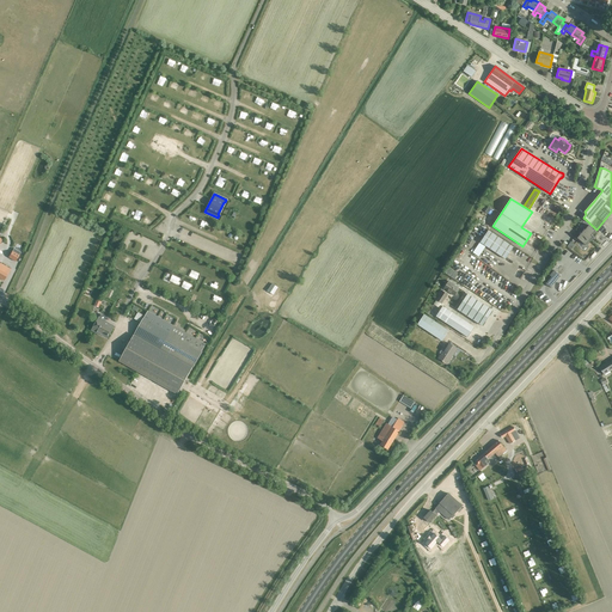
[(585,230),(577,238),(586,245),(593,237),(592,236),(595,231),(588,225),(585,230)]
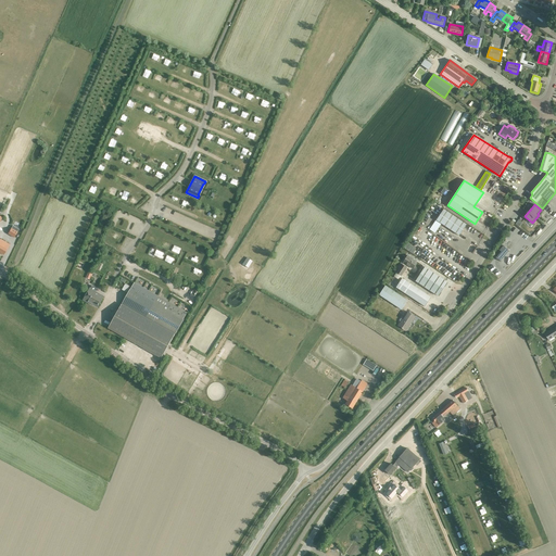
[(466,225),(443,209),(436,220),(458,236),(466,225)]
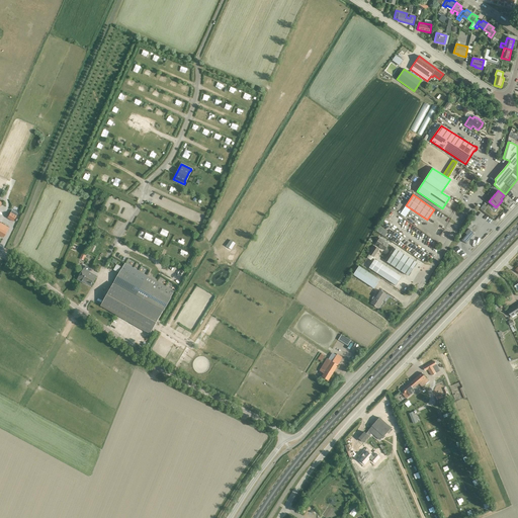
[(11,210),(7,218),(13,222),(17,213),(11,210)]
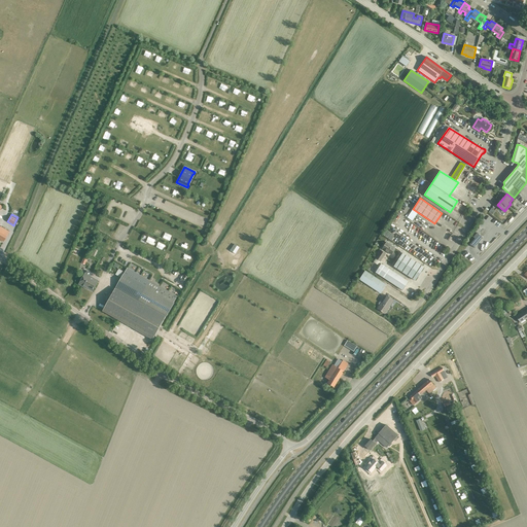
[(0,240),(3,242),(9,233),(0,226),(0,240)]
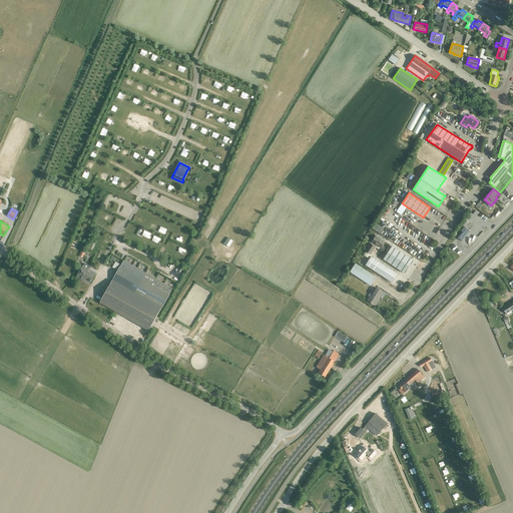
[(372,228),(381,234),(384,229),(375,223),(372,228)]
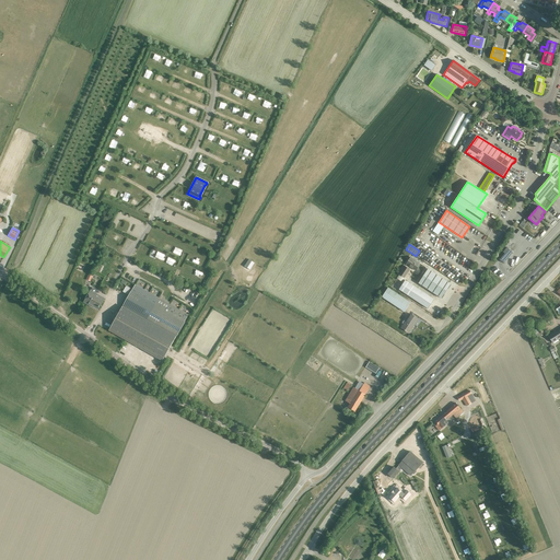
[(506,253),(500,259),(500,260),(502,261),(503,264),(513,253),(511,251),(506,247),(504,251),(506,253)]
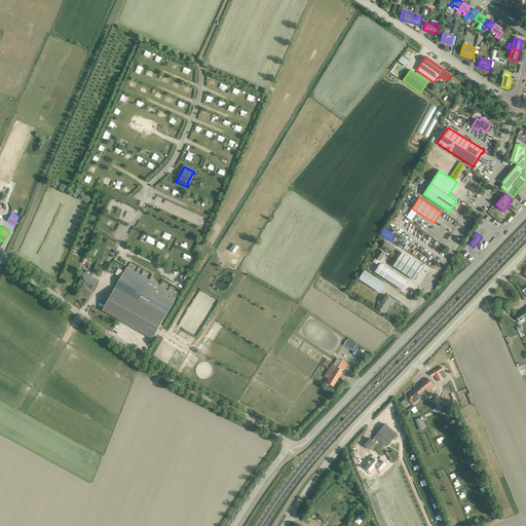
[(381,249),(390,255),(395,248),(385,241),(381,249)]
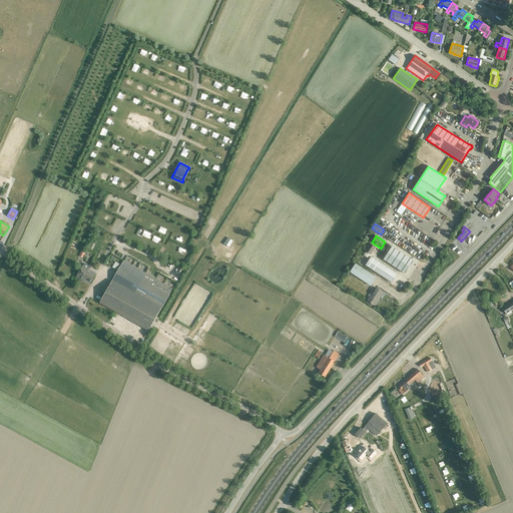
[(233,240),(228,237),(224,243),(229,247),(233,240)]
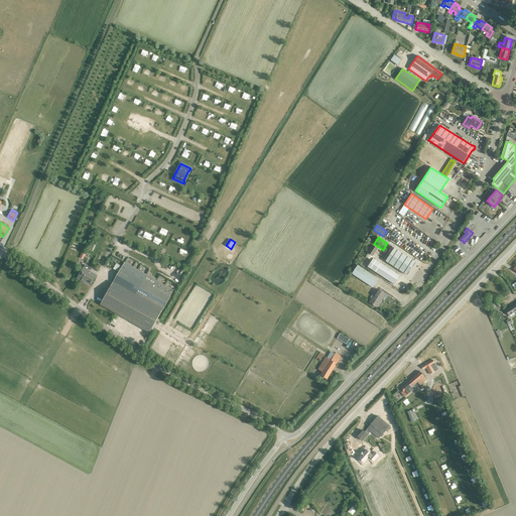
[(373,246),(368,253),(372,256),(377,248),(373,246)]
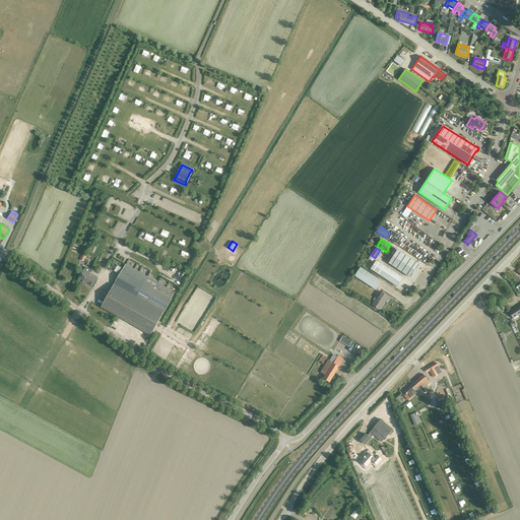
[(397,250),(388,263),(410,276),(418,263),(397,250)]
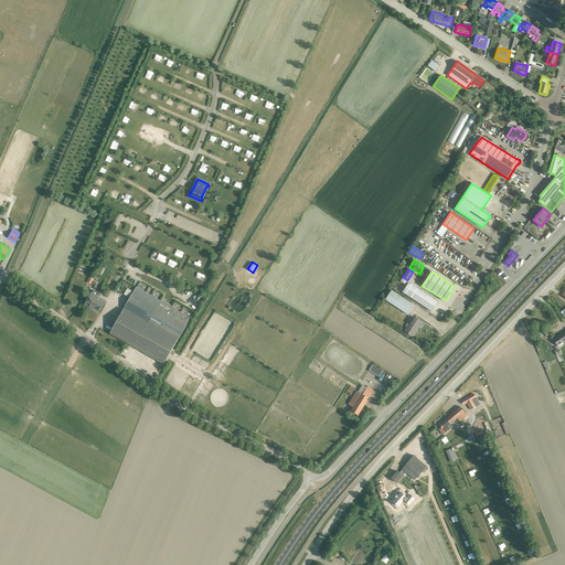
[(433,311),(438,301),(408,283),(403,292),(433,311)]
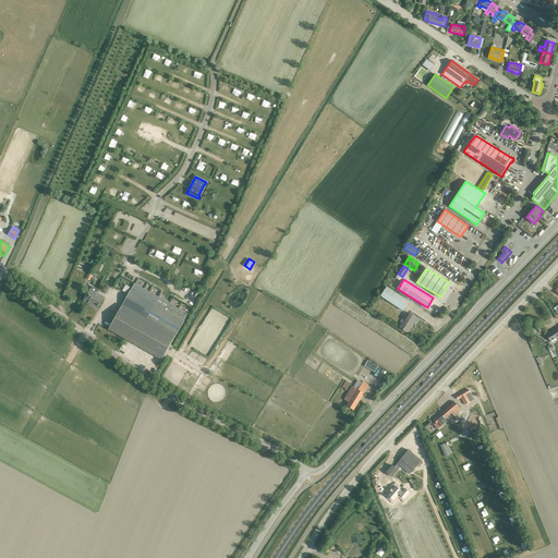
[(134,283),(122,304),(109,329),(162,360),(187,313),(134,283)]
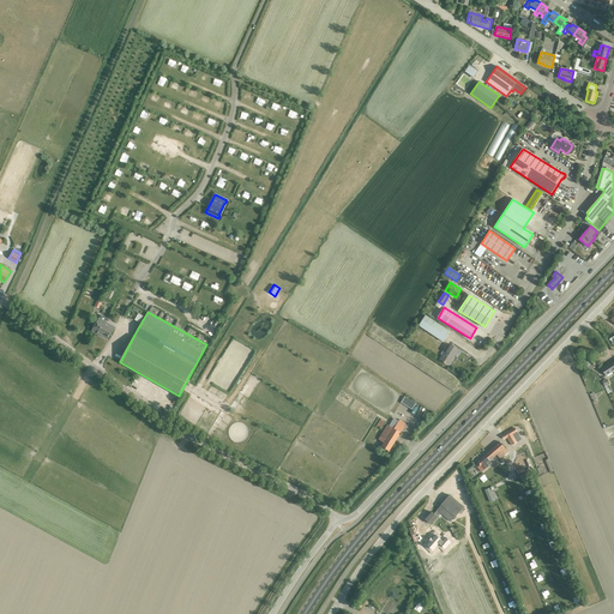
[(444,342),(450,332),(426,317),(420,326),(444,342)]
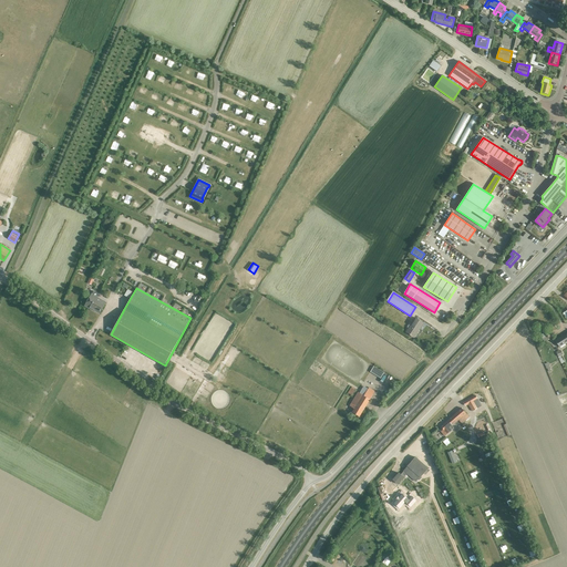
[(100,312),(104,305),(96,300),(98,298),(91,294),(84,306),(91,309),(92,308),(100,312)]
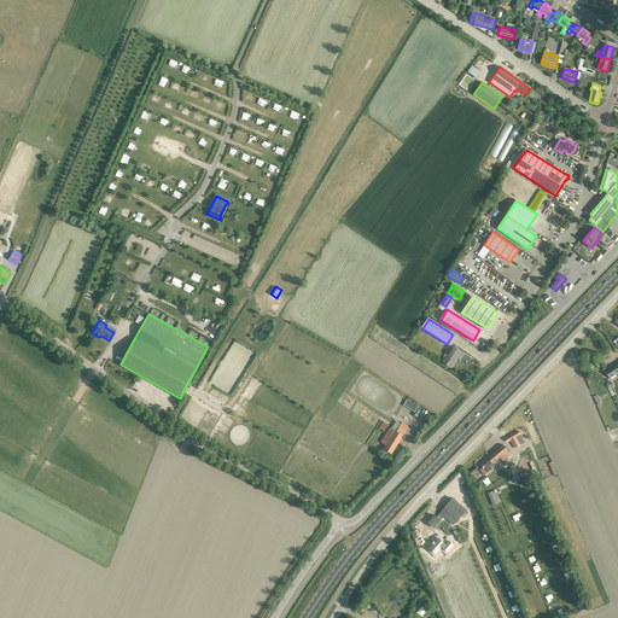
[(450,368),(461,351),(453,347),(443,362),(450,368)]
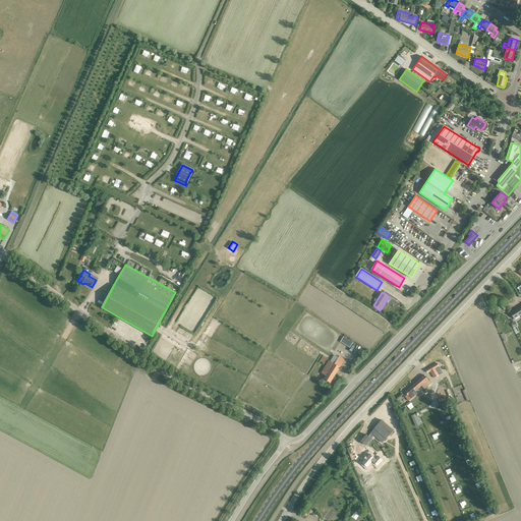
[(513,320),(520,313),(520,306),(510,314),(513,320)]
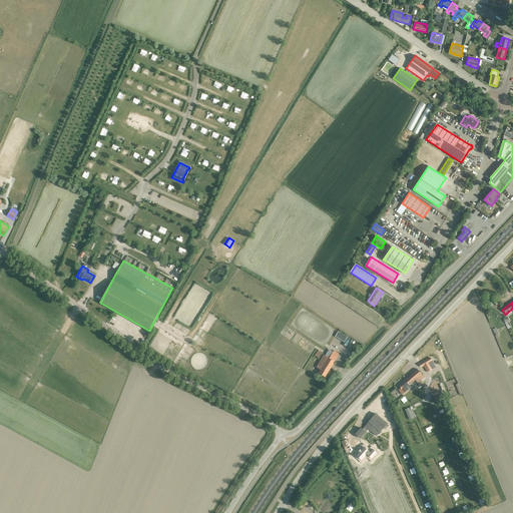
[(325,377),(338,357),(332,353),(329,358),(324,355),(316,367),(321,370),(319,373),(325,377)]
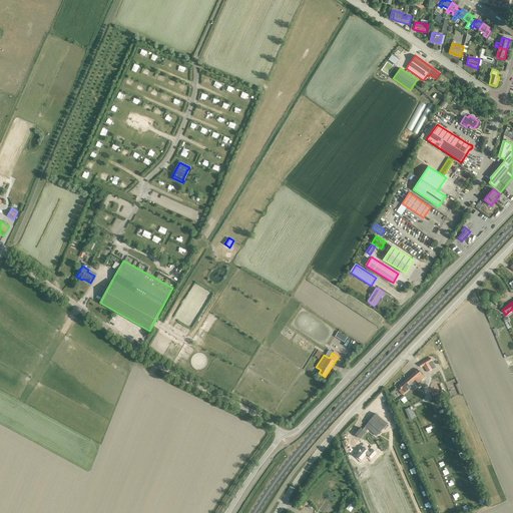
[(428,372),(432,369),(426,360),(419,364),(421,367),(424,366),(428,372)]
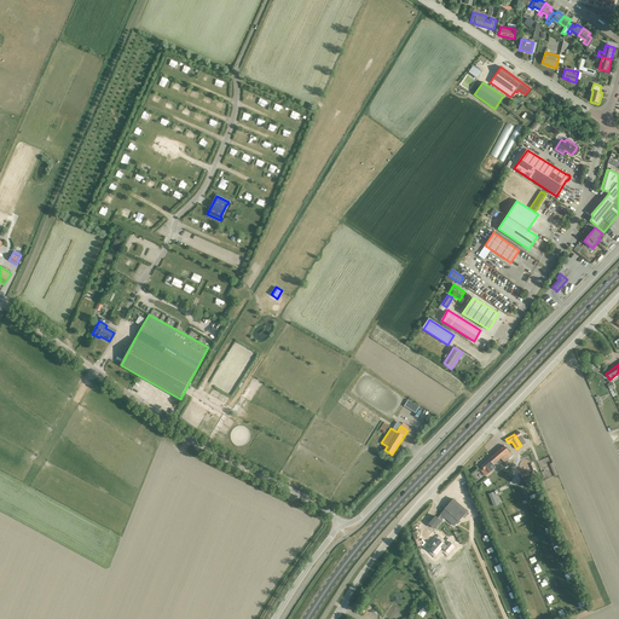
[(481,466),(484,469),(481,472),(485,476),(496,467),(493,464),(501,458),(504,462),(513,456),(504,446),(481,466)]
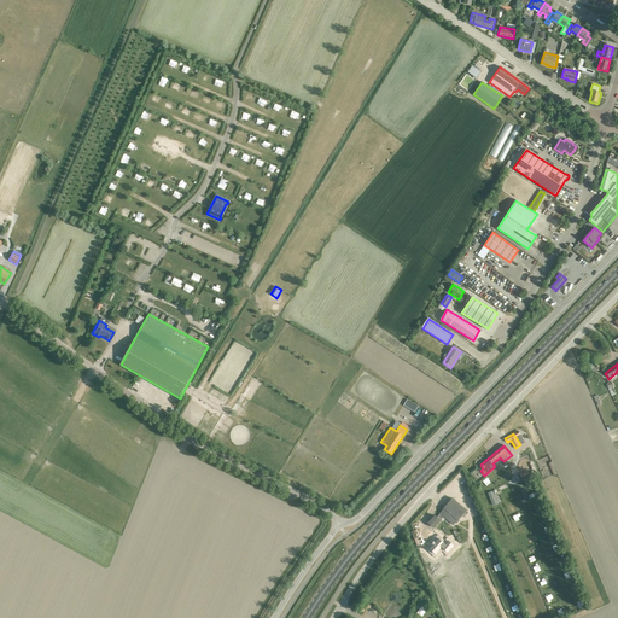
[(488,478),(478,487),(481,490),(491,482),(488,478)]
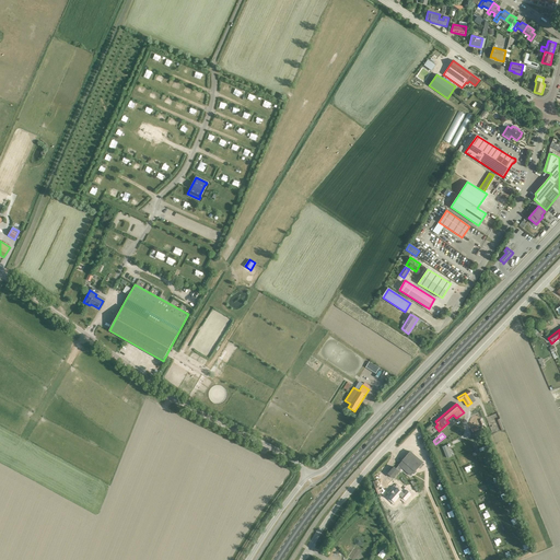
[(411,476),(423,463),(410,452),(398,465),(399,465),(396,469),(394,467),(387,474),(393,479),(399,471),(403,468),(411,476)]
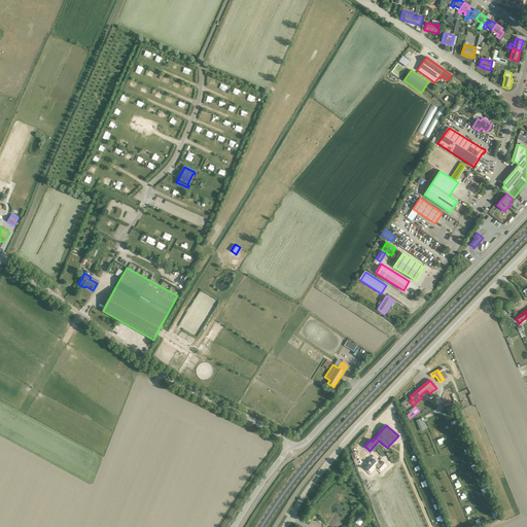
[(380,464),(375,459),(372,462),(371,462),(369,464),(370,465),(366,468),(372,473),(378,467),(382,471),(388,465),(383,461),(380,465),(380,464)]
